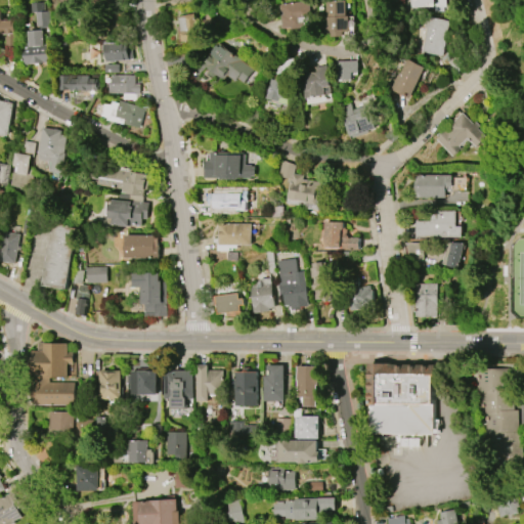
[(279,4),(309,0),(313,27),(292,30),(292,27),(284,28),(279,4)]
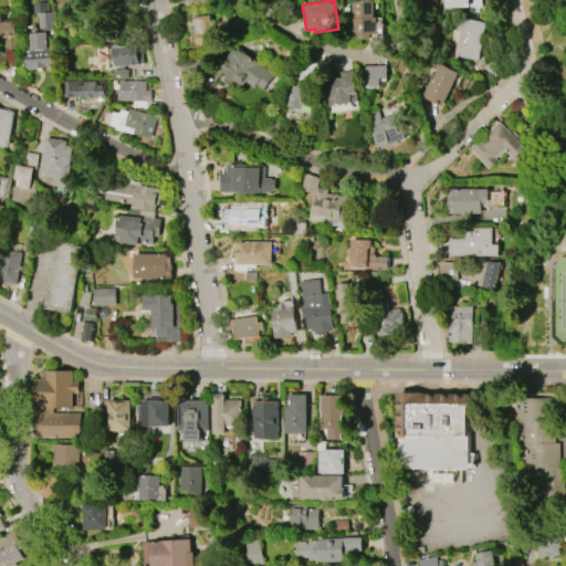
[(354,34),(353,1),(373,0),(374,17),(377,17),(378,33),(370,34),(370,39),(358,40),(358,34),(354,34)]
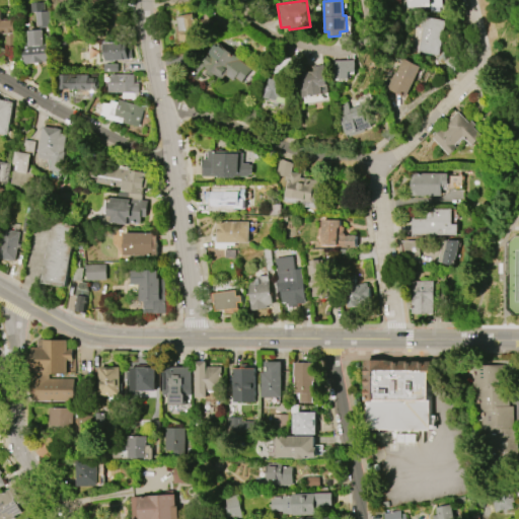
[(405,0),(405,8),(442,6),(441,0),(405,0)]
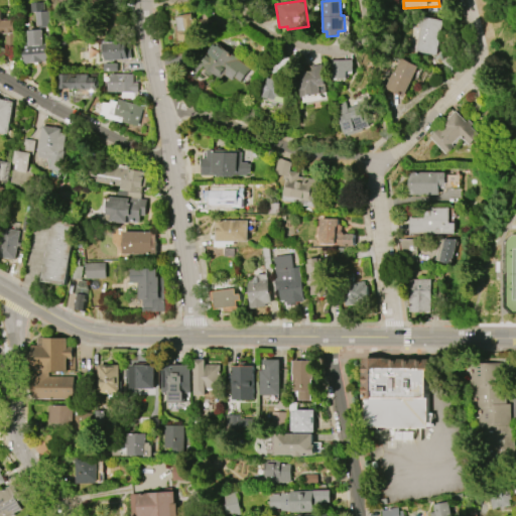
[(30,12),(29,2),(43,1),(43,11),(47,11),(49,25),(35,26),(34,12),(30,12)]
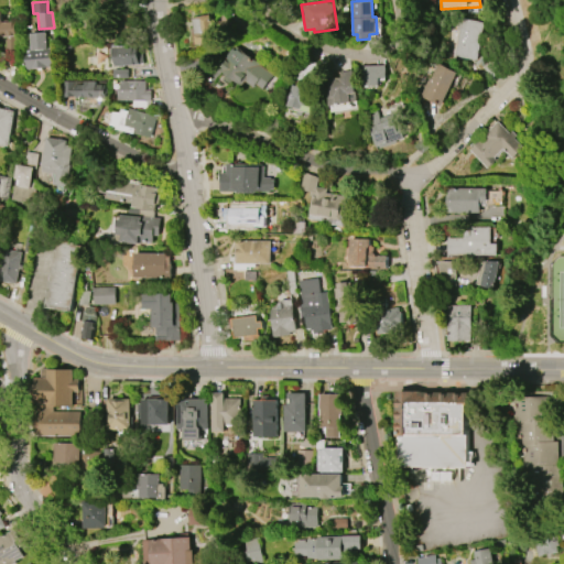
[(14,21),(15,49),(6,49),(6,39),(1,39),(1,36),(0,36),(0,12),(1,12),(1,22),(14,21)]
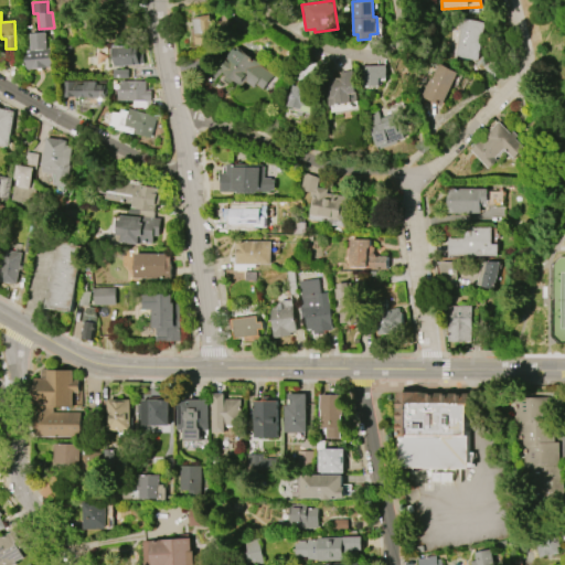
[(193,17),(209,14),(214,41),(211,41),(211,43),(205,44),(204,42),(194,44),(192,28),(195,28),(193,17)]
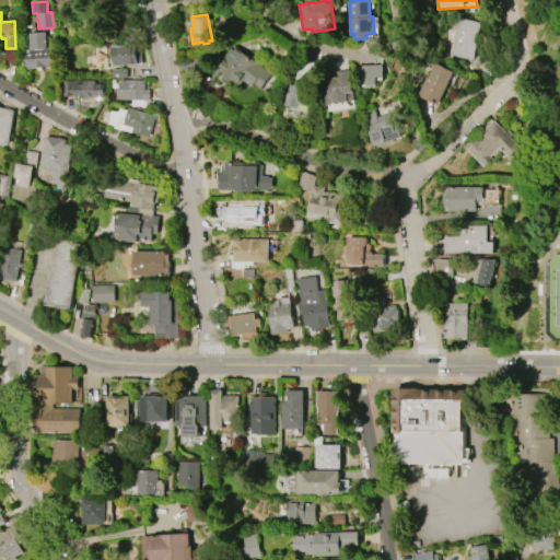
[(481,22),(475,60),(450,56),(457,18),(481,22)]
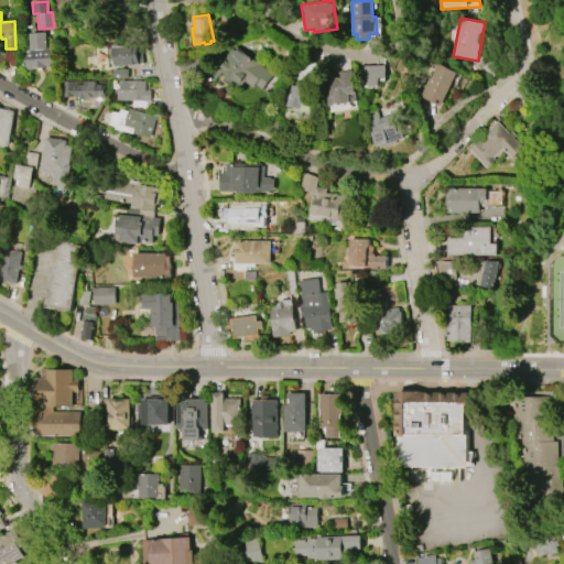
[(51,47),(53,67),(28,71),(25,51),(32,51),(30,33),(44,32),(46,49),(51,47)]
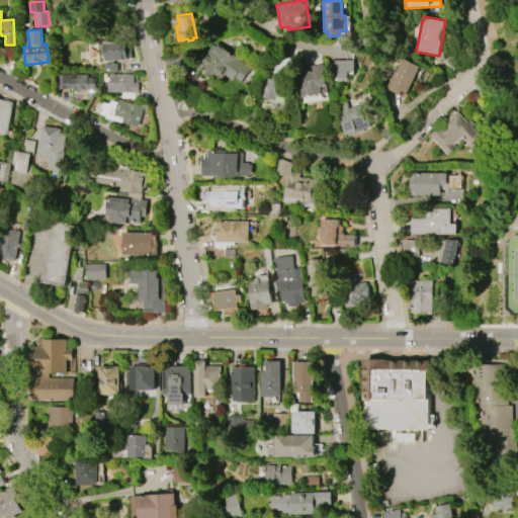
[(106,61),(104,42),(130,40),(132,59),(106,61)]
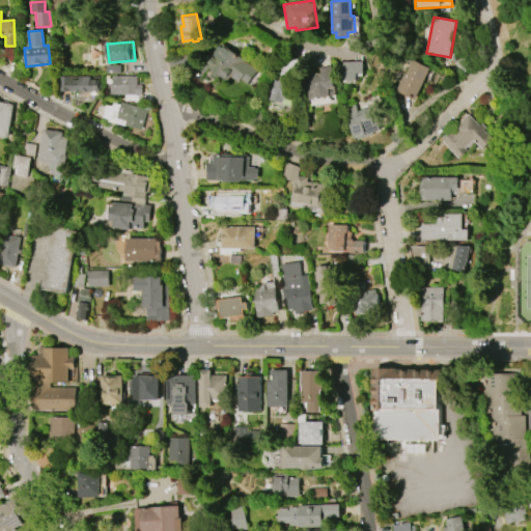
[(256,71),(247,83),(241,79),(239,82),(231,76),(227,81),(222,77),(219,80),(211,74),(214,70),(206,65),(216,54),(213,52),(218,45),(222,48),(223,46),(256,71)]
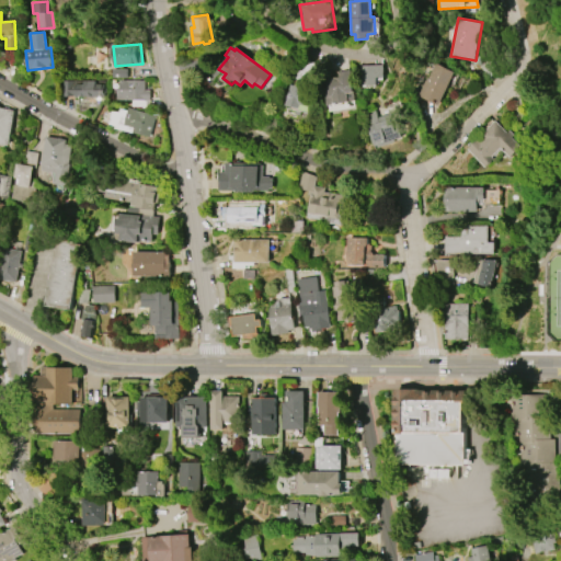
[(419,95),(425,79),(427,79),(435,64),(454,72),(439,105),(419,95)]
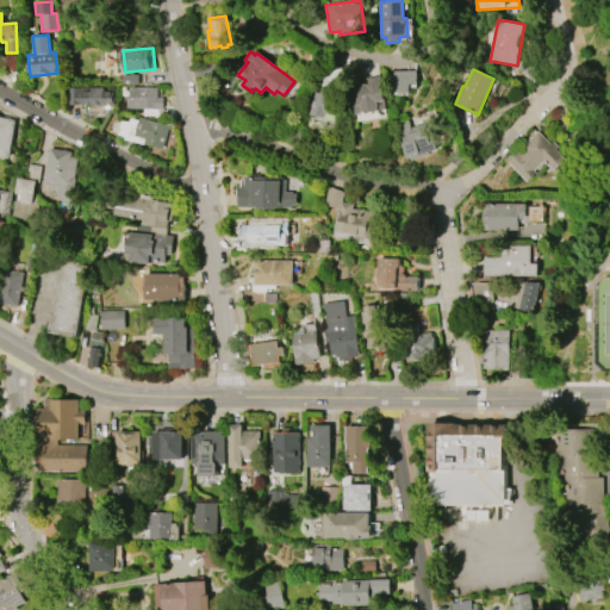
[(392,72),(417,70),(417,83),(410,83),(411,92),(393,92),(392,72)]
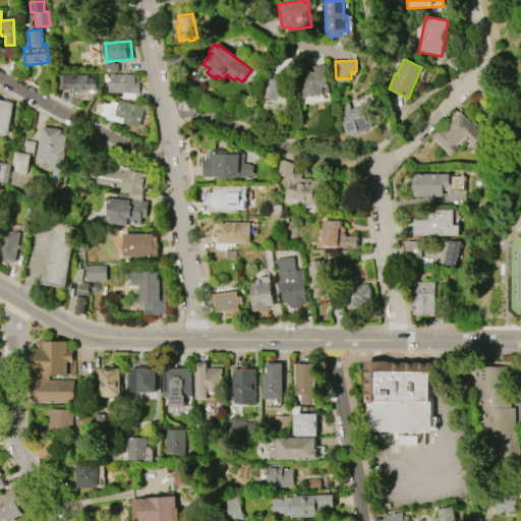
[(326,64),(331,93),(306,97),(302,73),(315,71),(314,66),(326,64)]
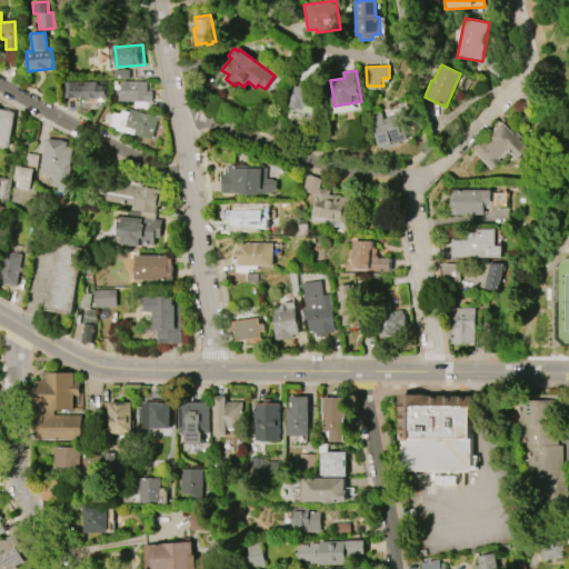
[(65,81),(107,81),(107,89),(109,89),(109,93),(107,93),(107,98),(65,98),(65,81)]
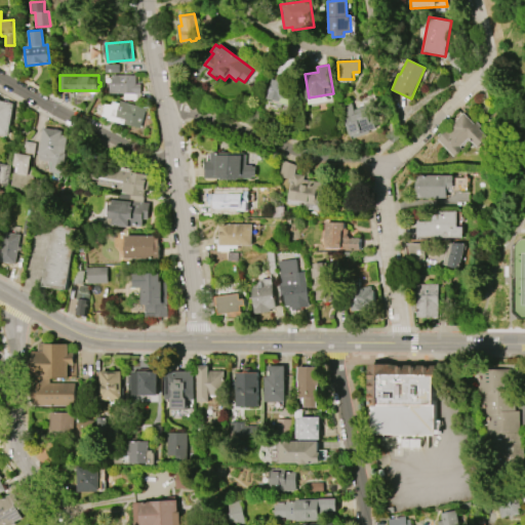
[(139,92),(109,93),(109,82),(112,82),(112,75),(135,75),(135,84),(139,84),(139,92)]
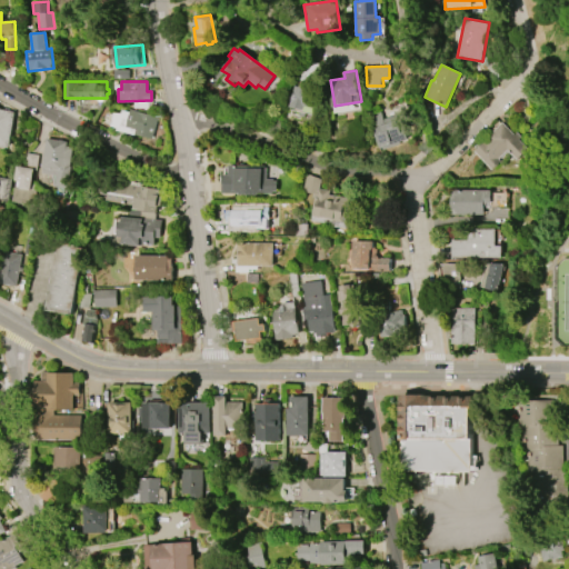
[(291,107),(296,86),(311,89),(311,92),(319,93),(316,108),(307,106),(306,110),(291,107)]
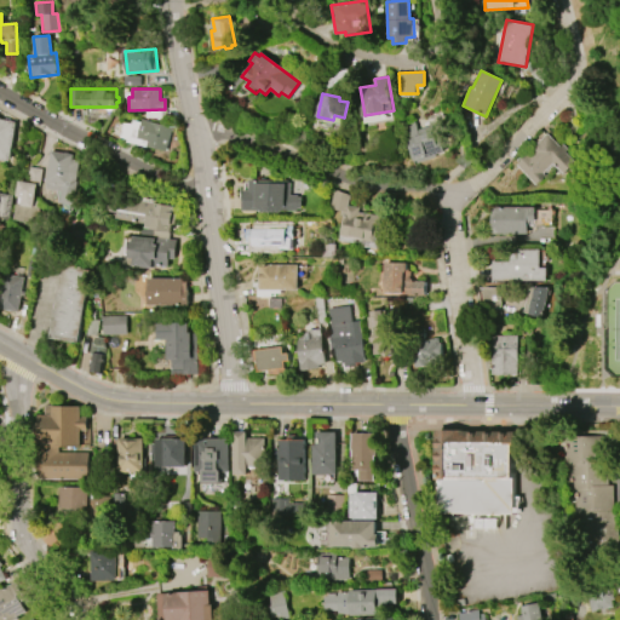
[(16,121),(9,160),(0,158),(0,118),(1,119),(16,121)]
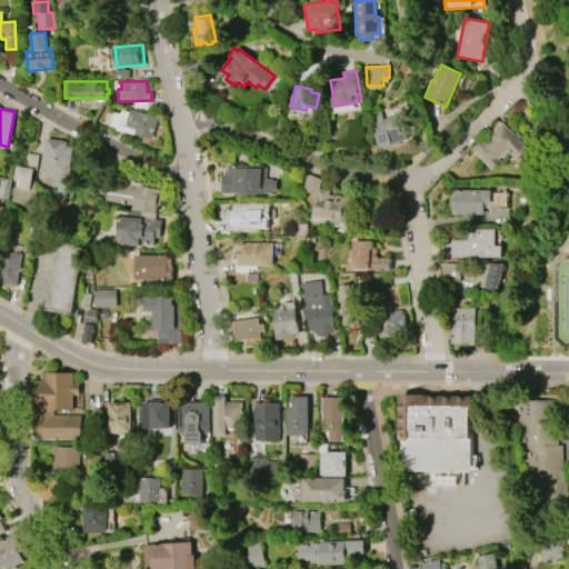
[(157,117),(151,138),(117,129),(118,126),(110,125),(113,112),(121,115),(122,110),(129,111),(130,109),(157,117)]
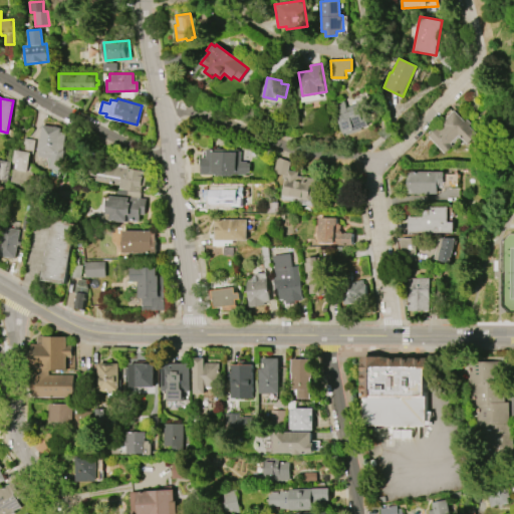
[(370,126),(343,135),(334,103),(343,100),(347,112),(359,108),(361,113),(365,111),(370,126)]
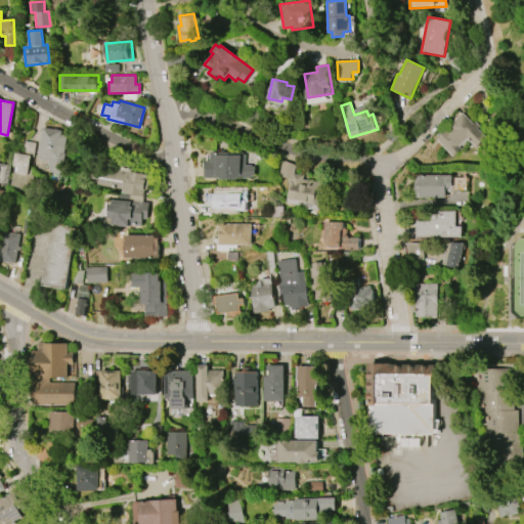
[(453,158),(435,138),(463,113),(475,125),(477,122),(482,127),(480,130),(487,137),(477,147),(468,138),(461,146),(463,148),(453,158)]
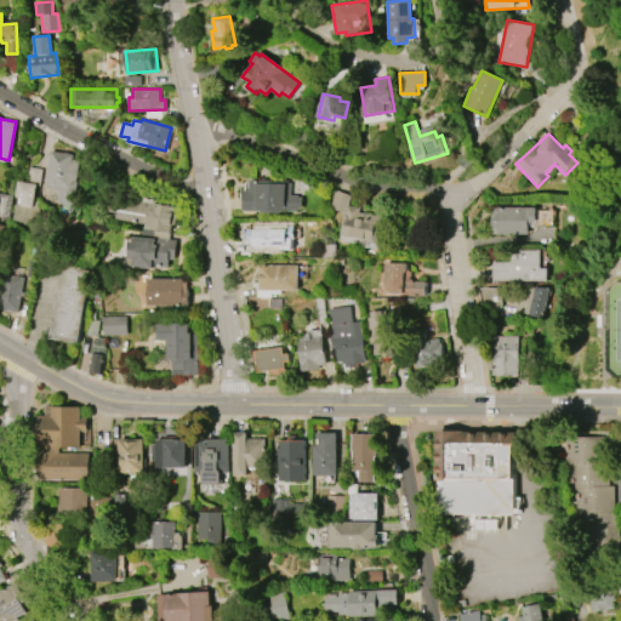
[(50,152),(73,155),(73,160),(79,160),(75,182),(78,182),(74,206),(60,204),(61,192),(45,189),(50,152)]
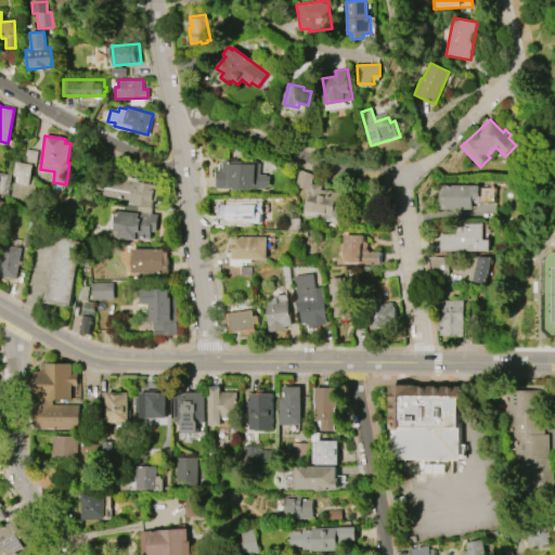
[(15,162),(24,163),(26,150),(37,152),(35,166),(33,166),(30,180),(36,181),(33,201),(10,197),(15,162)]
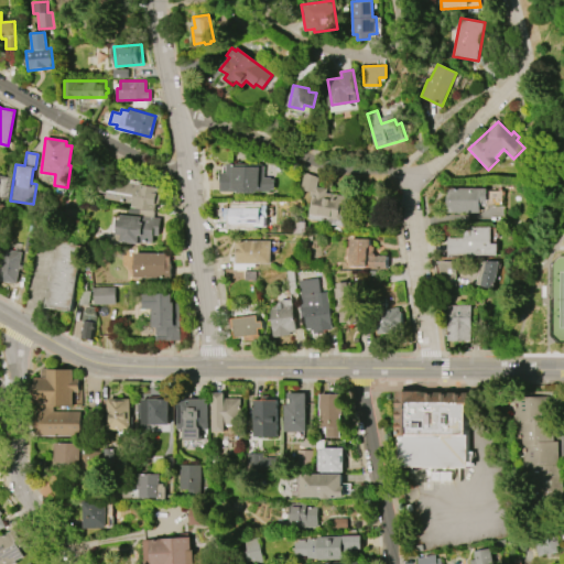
[(226,163),(261,164),(261,166),(264,166),(264,177),(271,177),(271,180),(274,180),(274,190),(271,190),(271,192),(255,192),(255,194),(235,193),(235,192),(219,192),(219,173),(226,173),(226,163)]
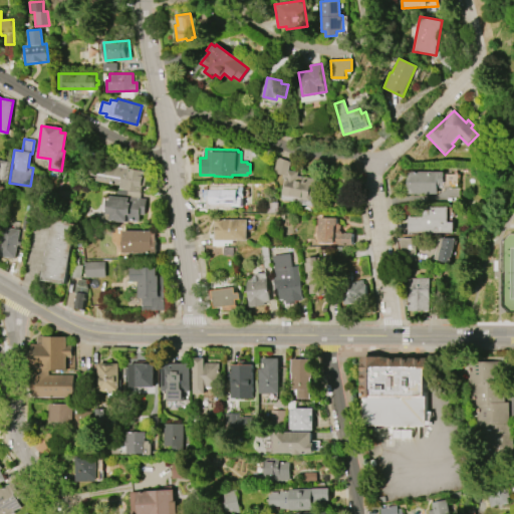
[(288,162),(287,170),(297,172),(296,175),(319,179),(314,207),(299,204),(299,201),(294,200),(293,201),(280,199),(284,179),(280,179),(281,175),(272,173),(275,156),(288,162)]
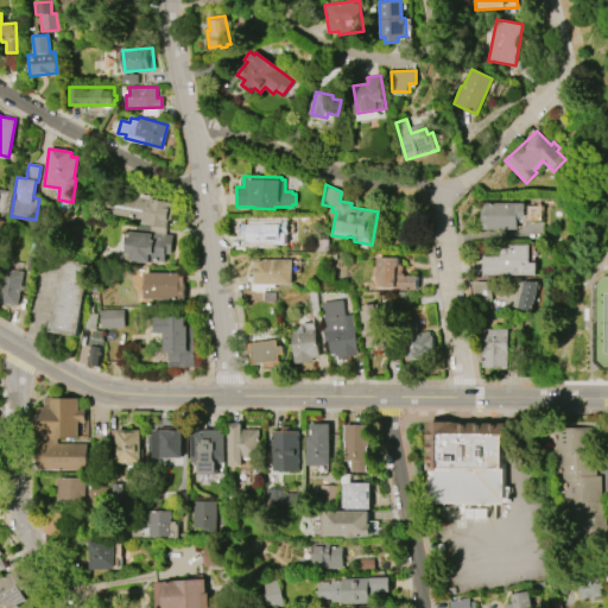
[(0,214),(0,189),(12,191),(8,216),(0,214)]
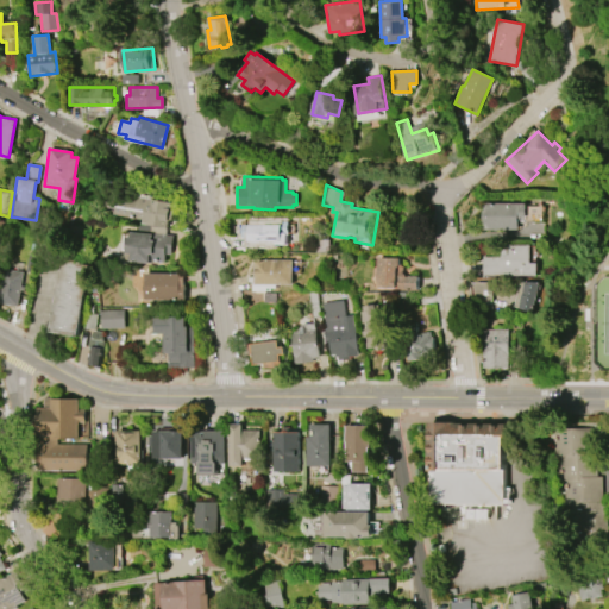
[(118,194),(170,202),(169,209),(173,211),(171,221),(168,220),(167,227),(142,224),(142,219),(113,215),(114,208),(106,207),(107,195),(117,196),(118,194)]
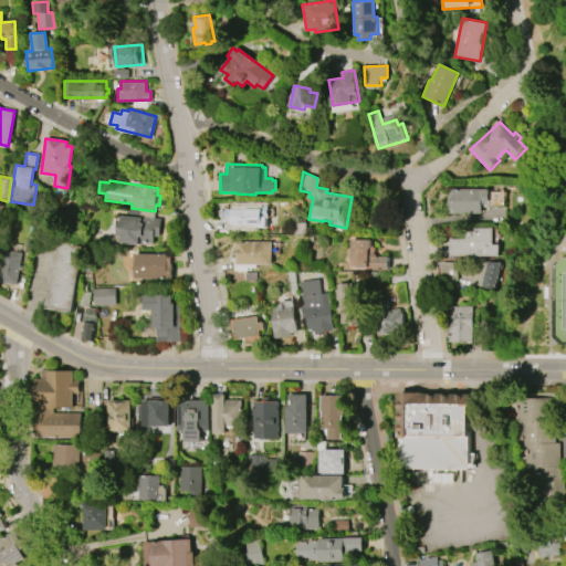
[(481,213),(448,213),(448,189),(488,189),(488,203),(481,203),(481,213)]
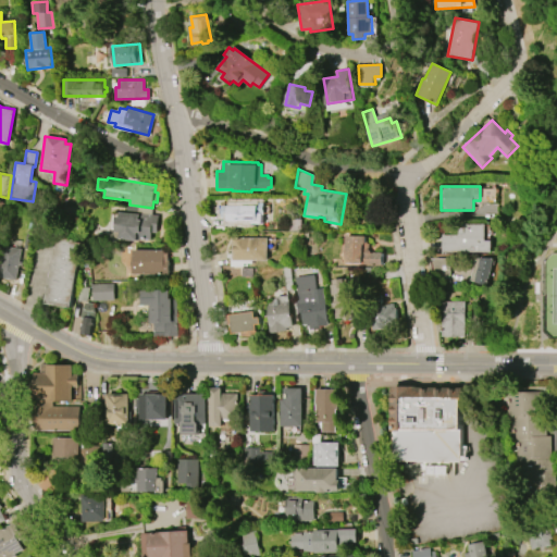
[(227,202),(264,202),(264,225),(227,225),(227,219),(222,219),(222,206),(227,206),(227,202)]
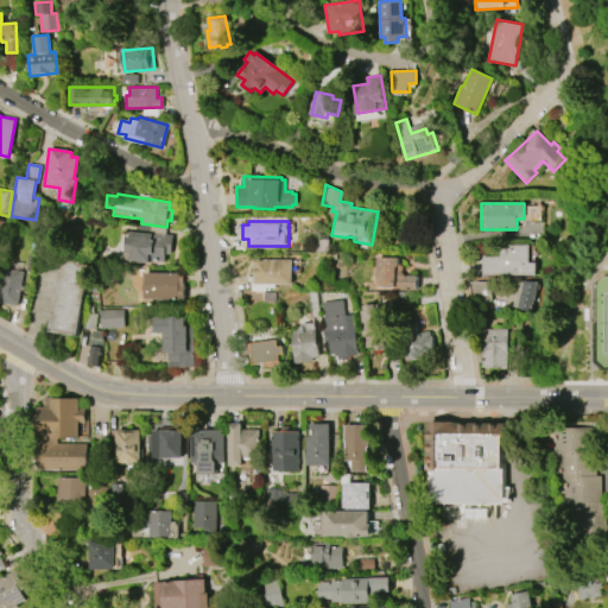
[(164,235),(165,228),(139,225),(138,232),(164,235)]
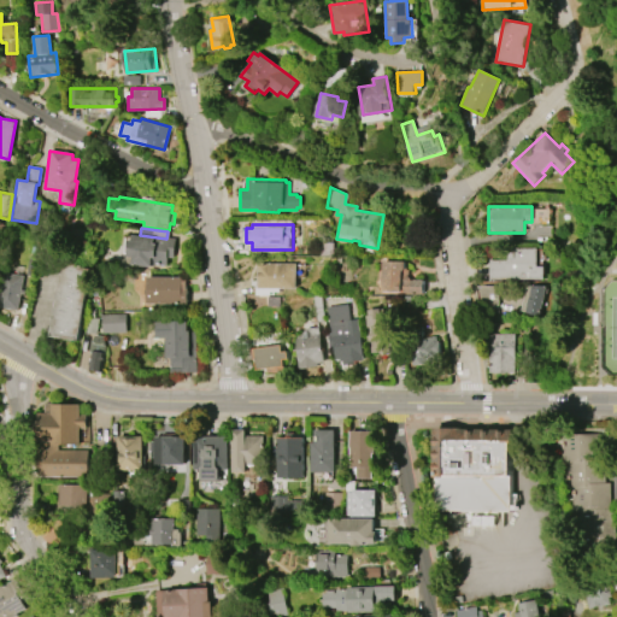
[(128,265),(129,240),(131,240),(131,235),(175,239),(174,258),(168,258),(168,265),(157,264),(156,266),(128,265)]
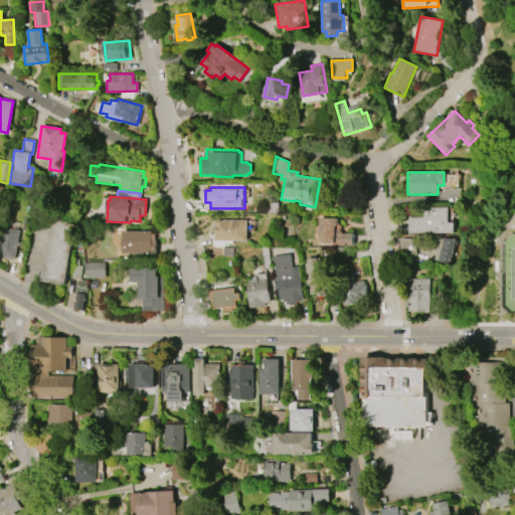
[(453,233),(407,233),(407,216),(421,216),(421,207),(448,207),(447,222),(453,222),(453,233)]
